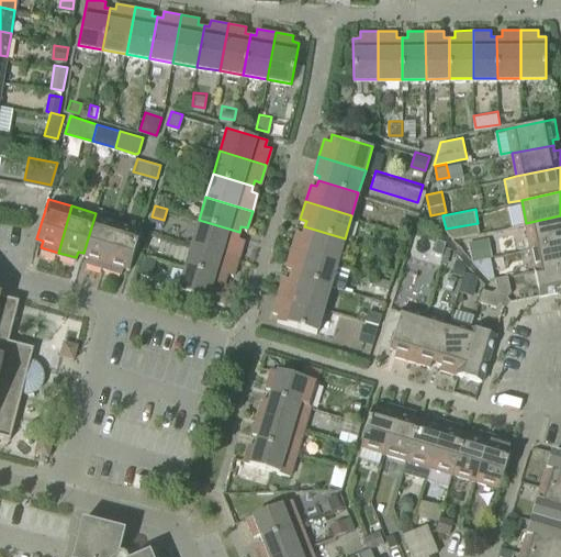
[(96,213),(83,253),(89,255),(87,260),(104,266),(118,220),(96,213)]
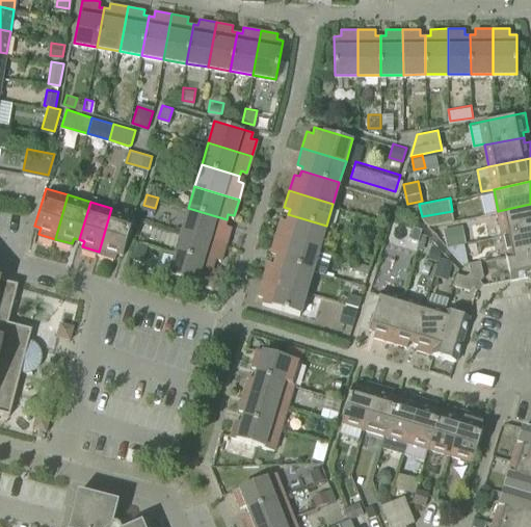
[(380,202),(376,214),(391,218),(394,206),(380,202)]
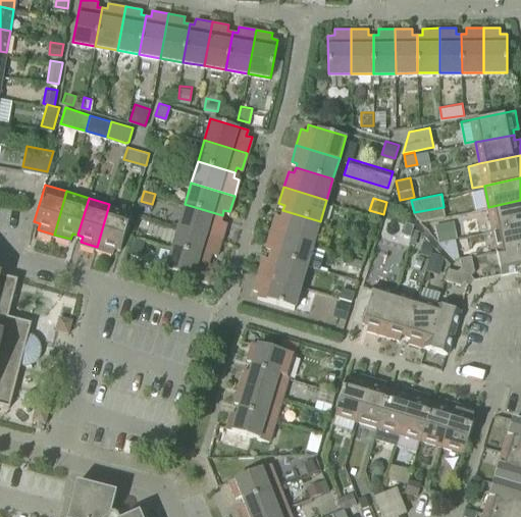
[(520,200),(488,207),(492,228),(520,222),(520,200)]
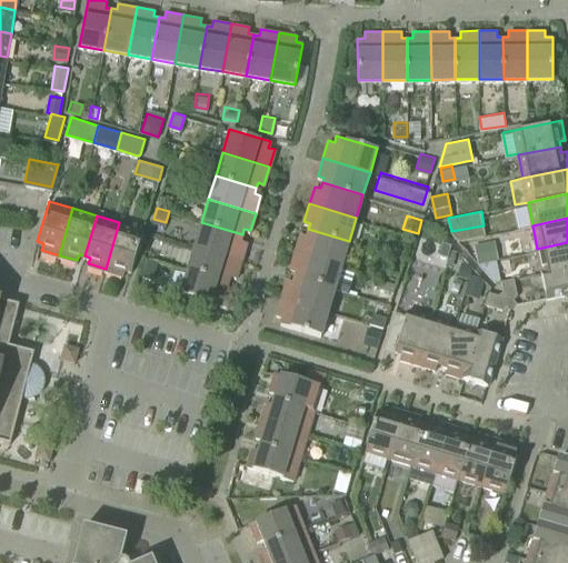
[(119,222),(106,269),(122,274),(125,268),(131,270),(143,230),(119,222)]
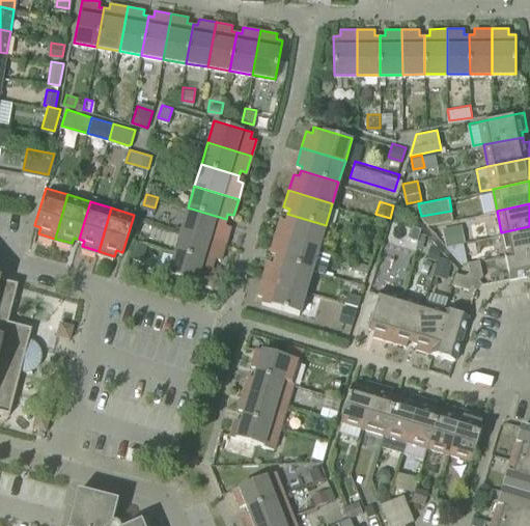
[(226,219),(188,208),(182,228),(225,242),(230,225),(224,224),(226,219)]
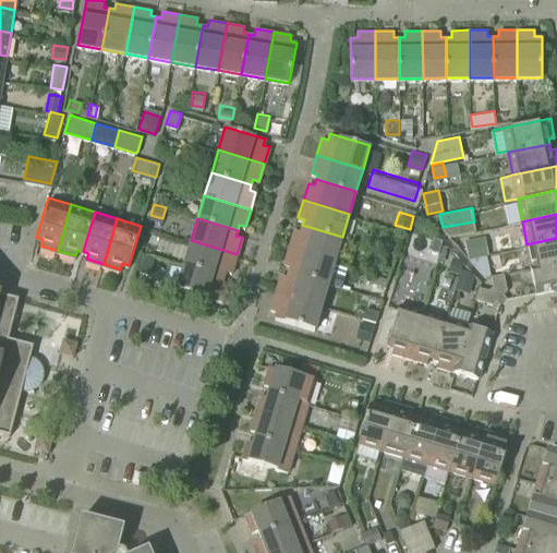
[(294,228),(289,245),(336,260),(342,237),(302,225),(301,230),(294,228)]
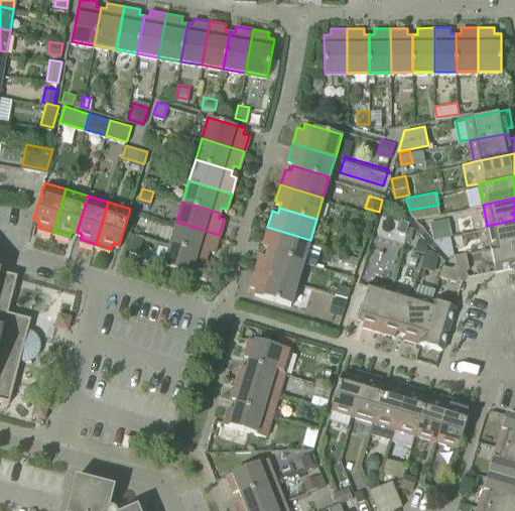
[(430,221),(434,237),(453,233),(448,217),(430,221)]
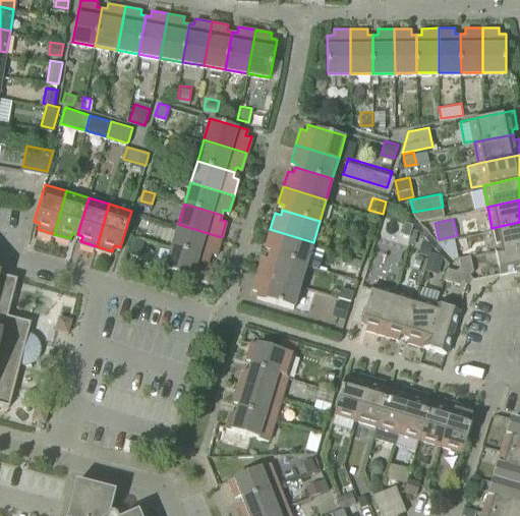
[(369,233),(373,222),(363,220),(360,231),(369,233)]
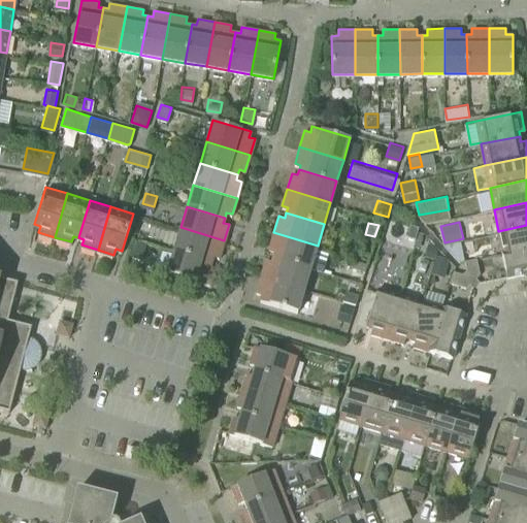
[(406,236),(415,238),(418,226),(409,224),(406,236)]
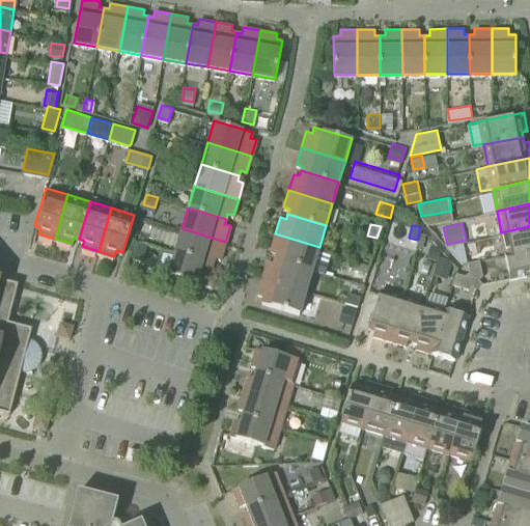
[(529,226),(501,232),(505,254),(528,250),(529,249),(529,226)]
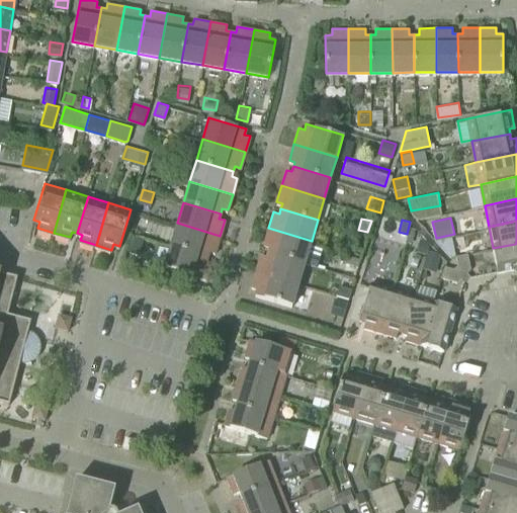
[(220,236),(177,223),(171,244),(207,255),(209,250),(216,252),(220,236)]
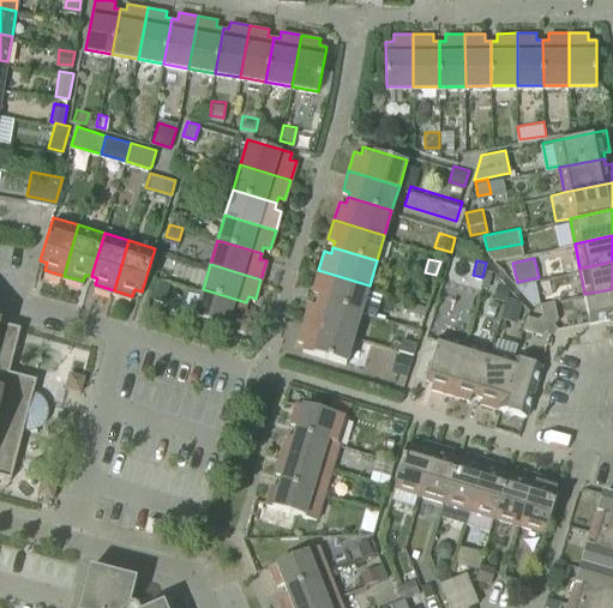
[(370,286),(318,270),(313,289),(319,290),(318,298),(361,309),(370,286)]
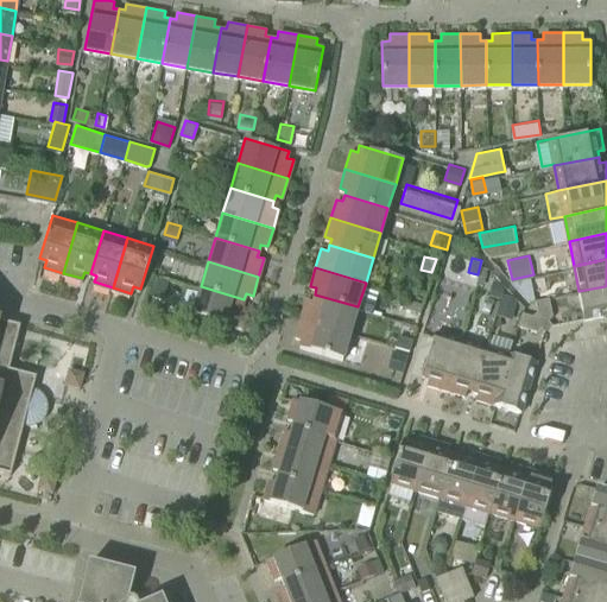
[(532,276),(512,279),(520,290),(535,287),(532,276)]
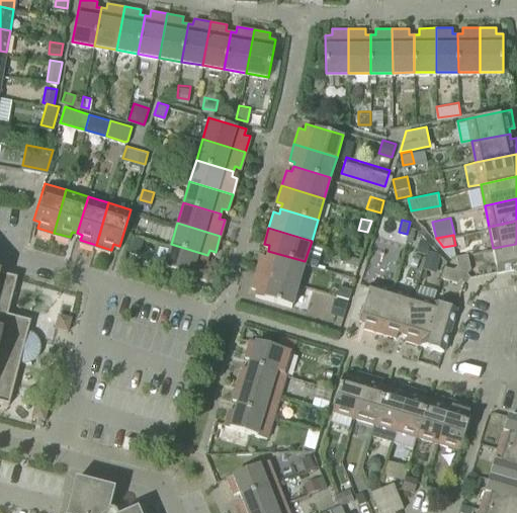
[(337,245),(348,249),(351,241),(339,237),(337,245)]
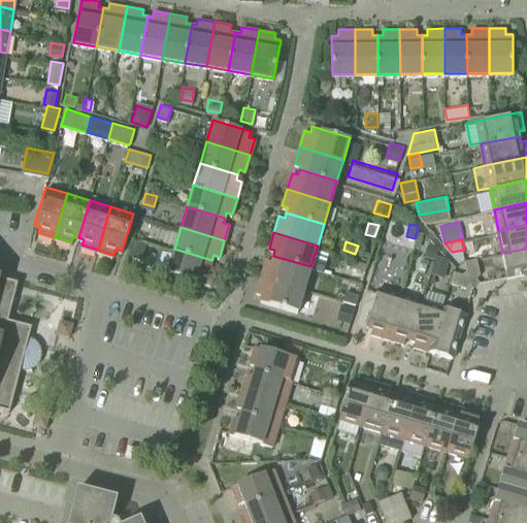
[(438,243),(429,241),(425,253),(434,256),(438,243)]
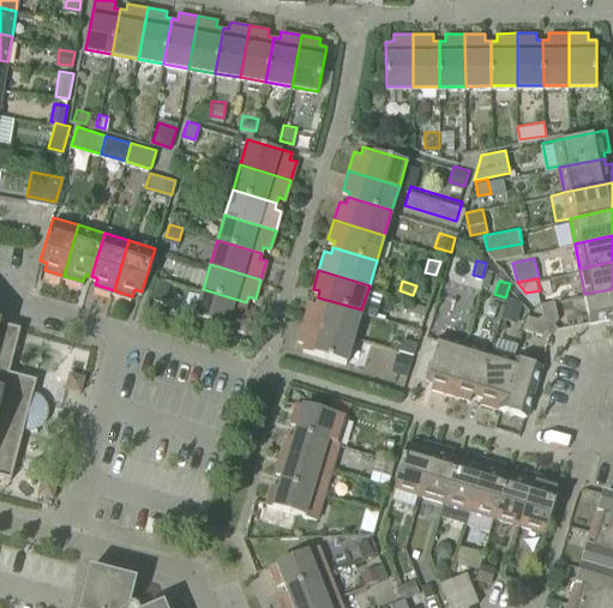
[(246,302),(203,289),(194,315),(246,331),(252,311),(245,308),(246,302)]
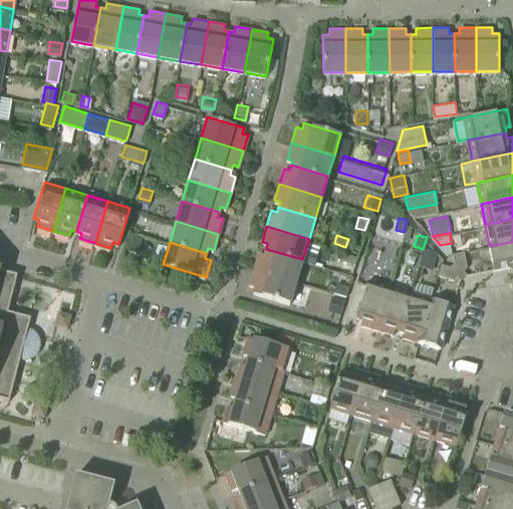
[(512,249),(511,242),(489,246),(494,269),(512,264),(512,249)]
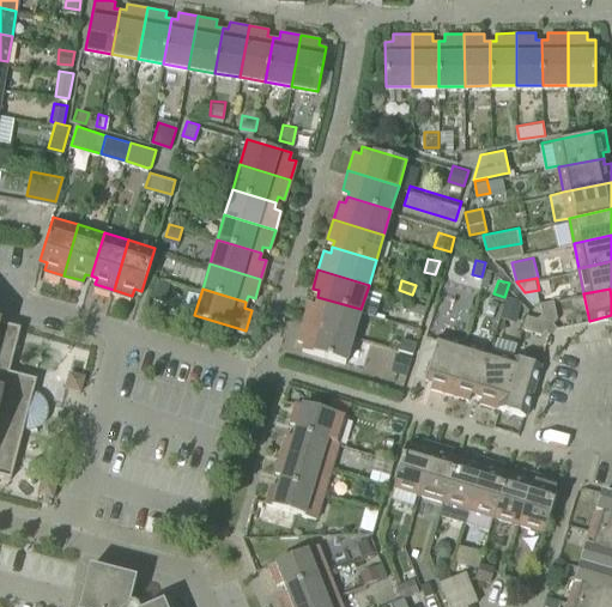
[(507,297),(502,315),(516,319),(522,299),(508,296),(507,297)]
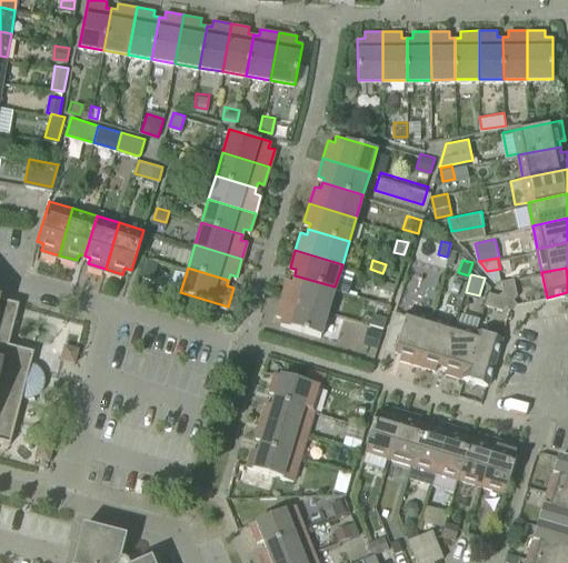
[(287,279),(281,297),(328,310),(335,287),(295,275),(294,280),(287,279)]
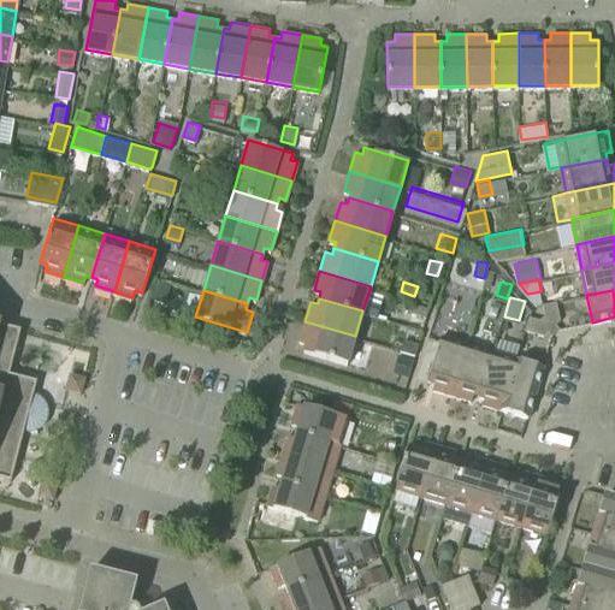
[(411,309),(425,314),(427,303),(413,300),(411,309)]
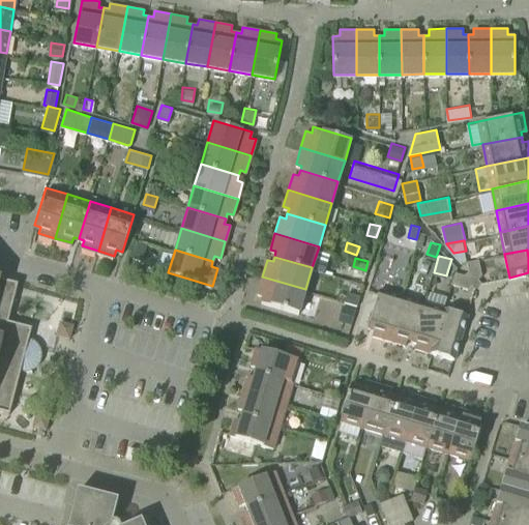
[(476,279),(481,274),(478,259),(468,260),(467,261),(468,269),(476,279)]
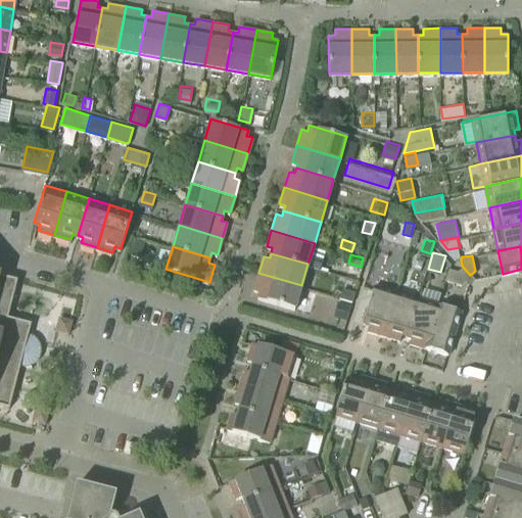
[(461,283),(465,280),(458,271),(449,268),(445,279),(461,283)]
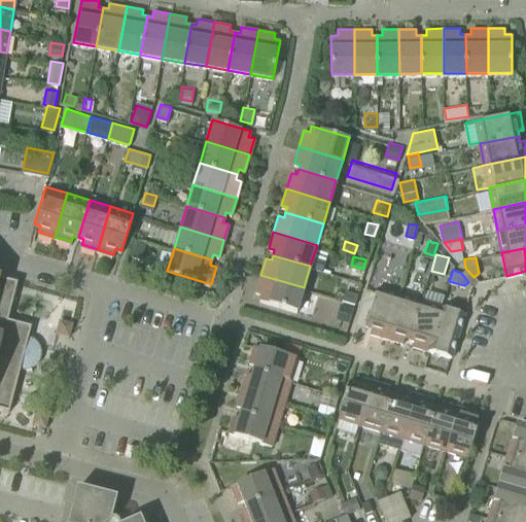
[(8,318),(18,280),(0,275),(0,407),(9,409),(21,367),(24,367),(25,367),(28,367),(29,367),(32,366),(34,363),(35,362),(37,360),(38,359),(39,358),(39,357),(40,354),(41,352),(41,349),(40,346),(40,345),(39,344),(38,342),(38,341),(36,339),(34,337),(31,336),(29,335),(31,324),(8,318)]
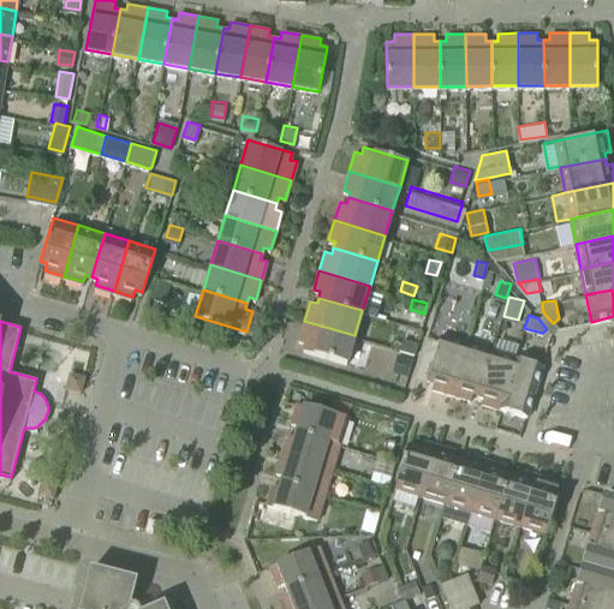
[(355,335),(304,321),(298,339),(305,341),(303,348),(347,362),(355,335)]
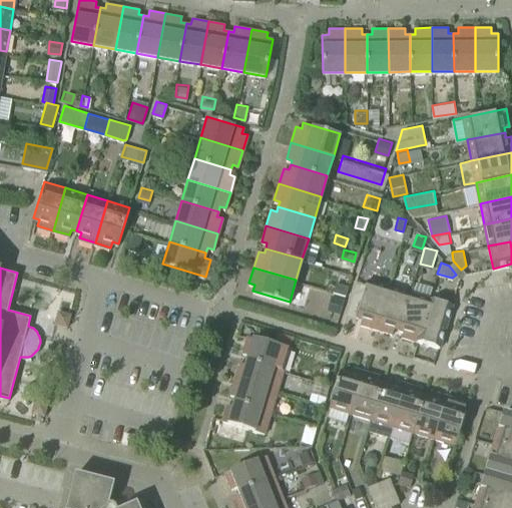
[(376,327),(389,285),(367,279),(356,315),(362,317),(360,323),(376,327)]
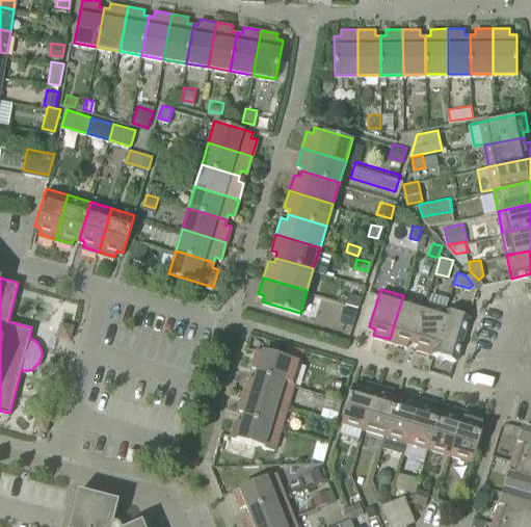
[(344,301),(357,306),(361,295),(347,291),(344,301)]
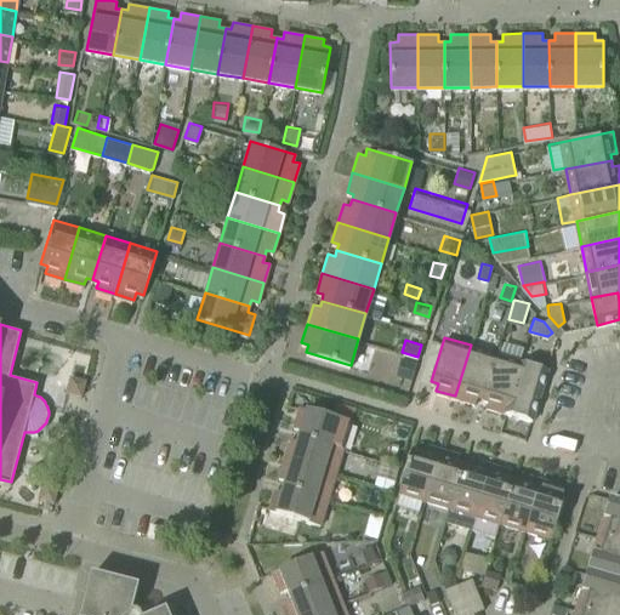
[(471,345),(455,396),(475,403),(477,396),(482,397),(496,353),(471,345)]
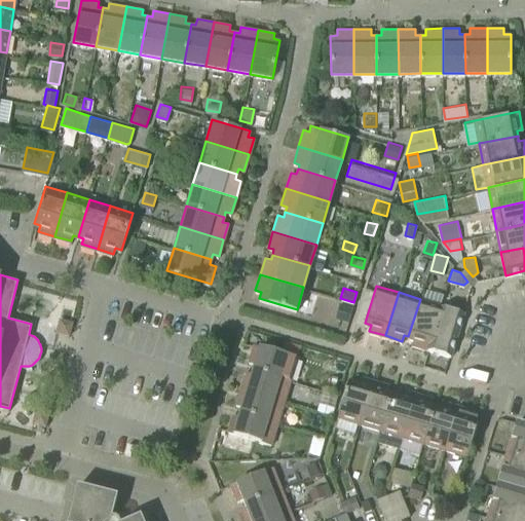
[(420,299),(408,336),(413,338),(412,343),(427,348),(435,327),(441,305),(420,299)]
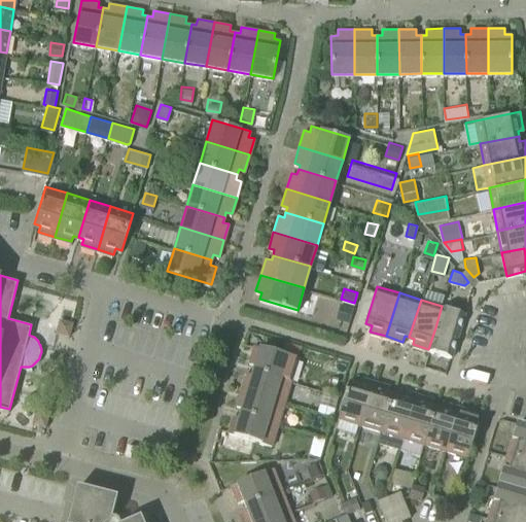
[(341,302),(337,316),(349,320),(353,306),(341,302)]
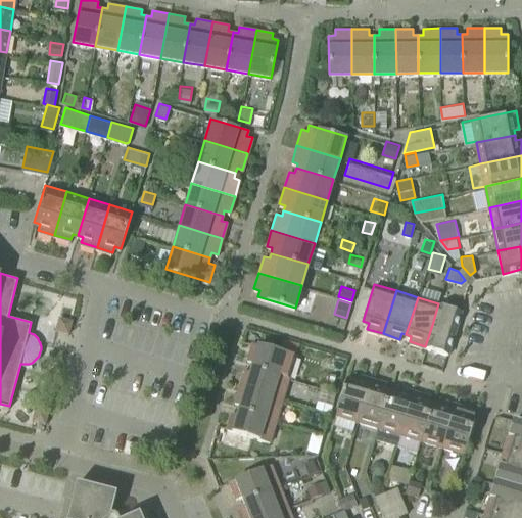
[(461,311),(438,303),(432,325),(454,332),(461,311)]
